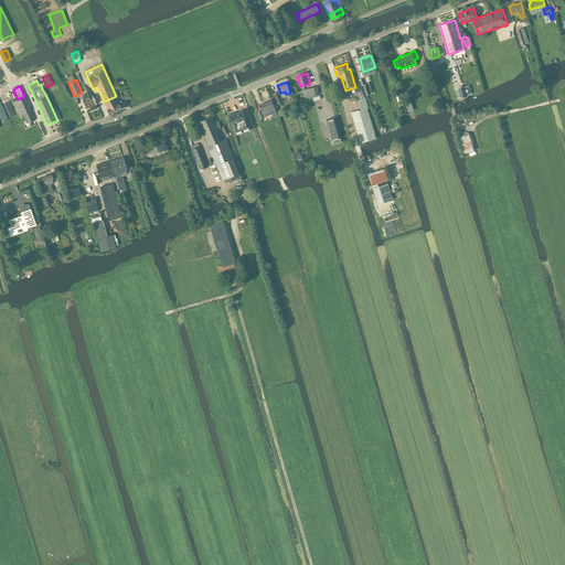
[(305,98),(312,96),(319,95),(317,86),(302,89),(305,98)]
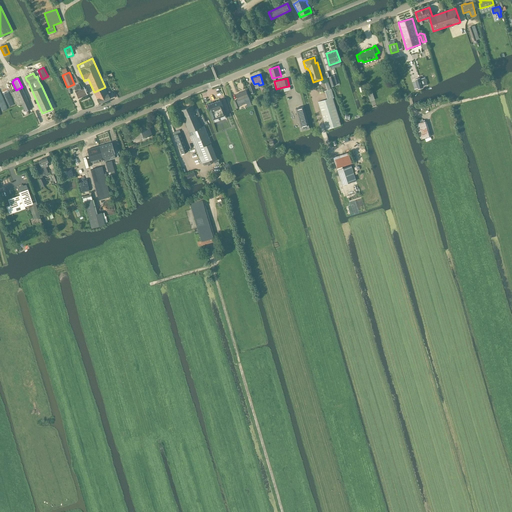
[(415,80),(412,81),(414,89),(418,88),(418,89),(423,87),(423,86),(420,79),(420,78),(415,79),(415,80)]
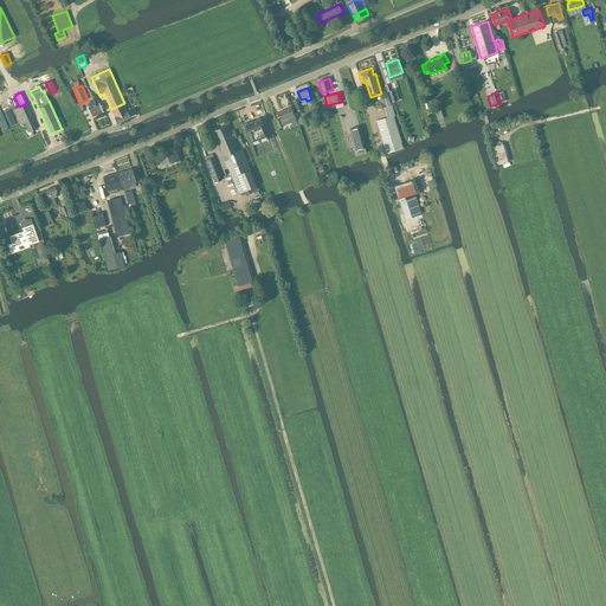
[(385,108),(387,117),(394,116),(395,115),(392,105),(388,96),(385,97),(387,107),(385,108)]
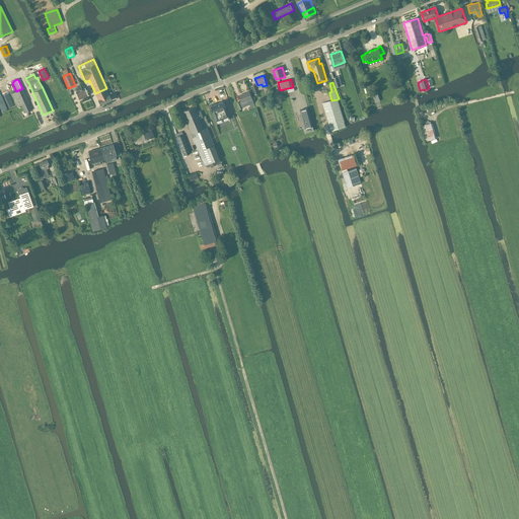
[(75,88),(76,91),(79,99),(88,95),(85,88),(81,89),(80,85),(78,85),(79,87),(75,88)]
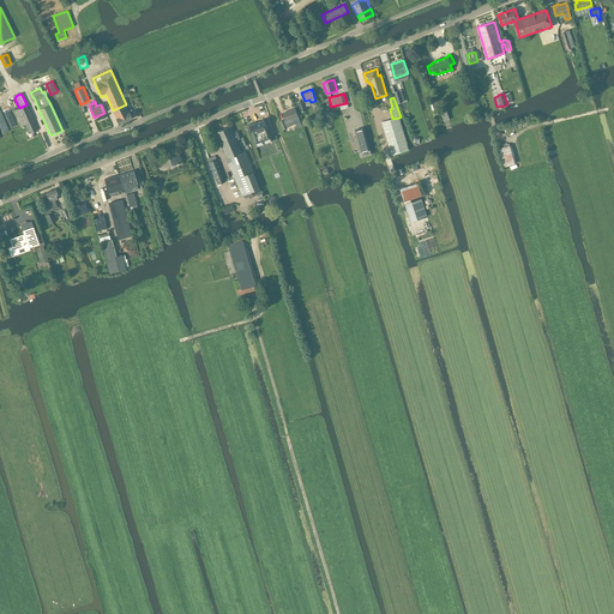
[(126,104),(113,110),(119,124),(132,118),(130,114),(133,113),(131,109),(128,110),(126,104)]
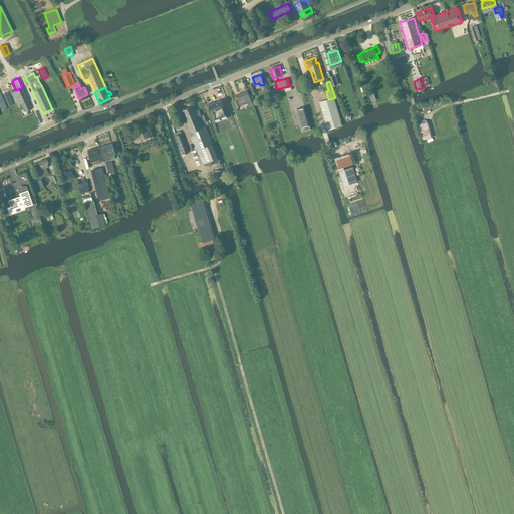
[(240,100),(249,97),(247,90),(237,94),(240,100)]
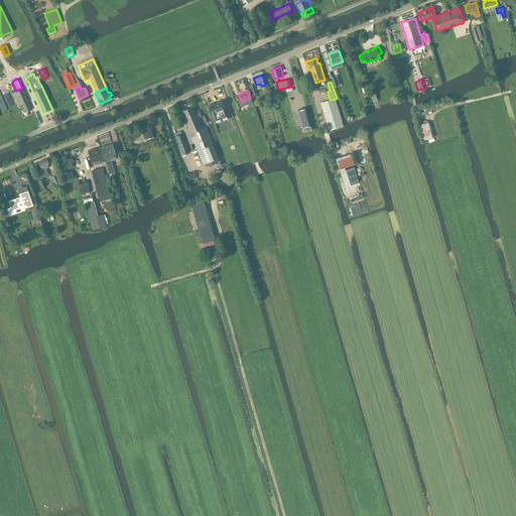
[(25,97),(15,101),(17,106),(22,104),(28,101),(25,97)]
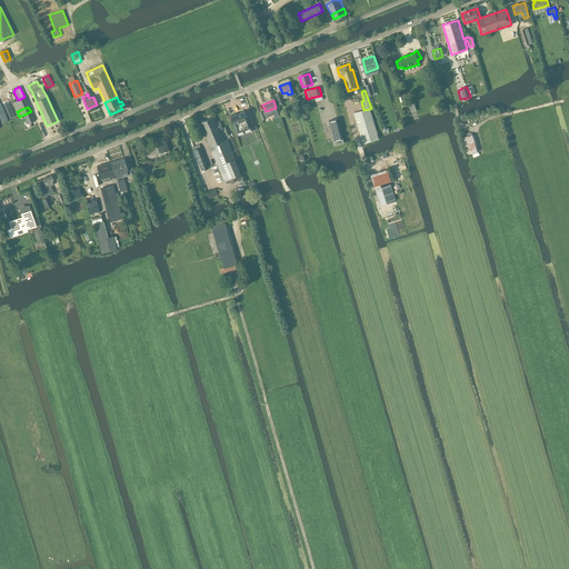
[(379,139),(370,109),(363,110),(353,113),(362,143),(379,139)]
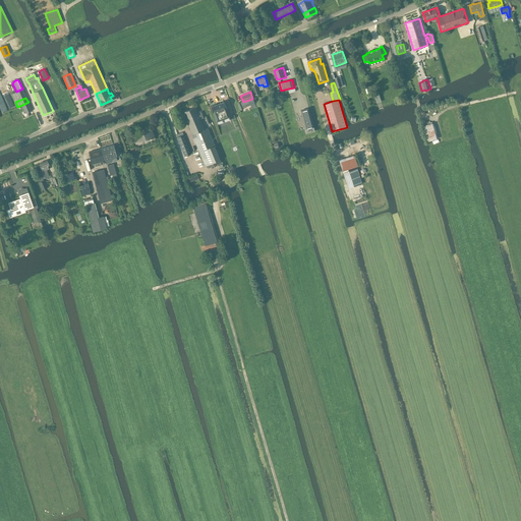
[(29,102),(22,105),(26,113),(32,110),(29,102)]
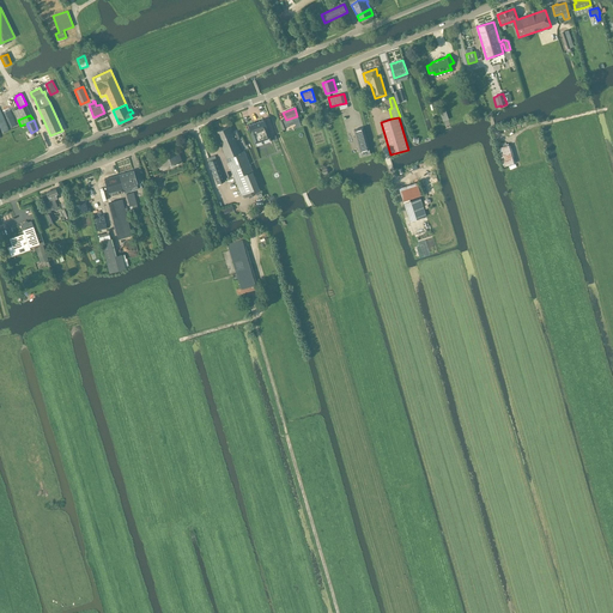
[(267,127),(263,120),(248,125),(250,133),(255,146),(271,141),(266,127),(267,127)]
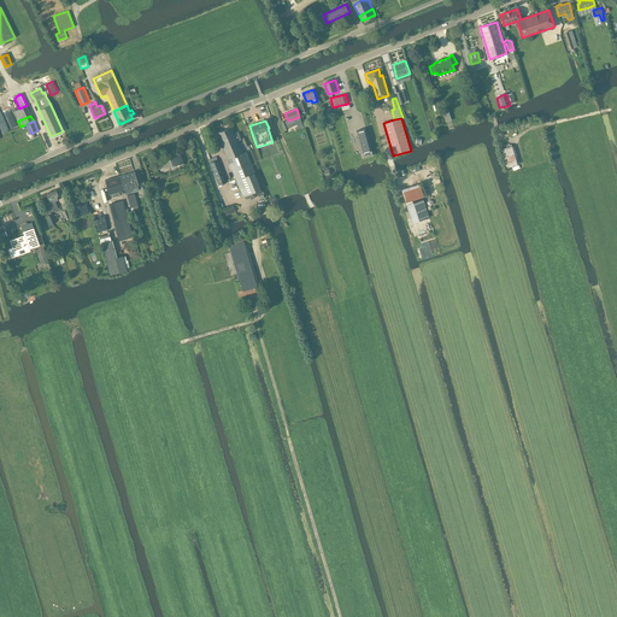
[(217,133),(228,159),(242,153),(240,146),(236,147),(235,142),(238,141),(240,140),(238,133),(234,135),(230,127),(217,133)]
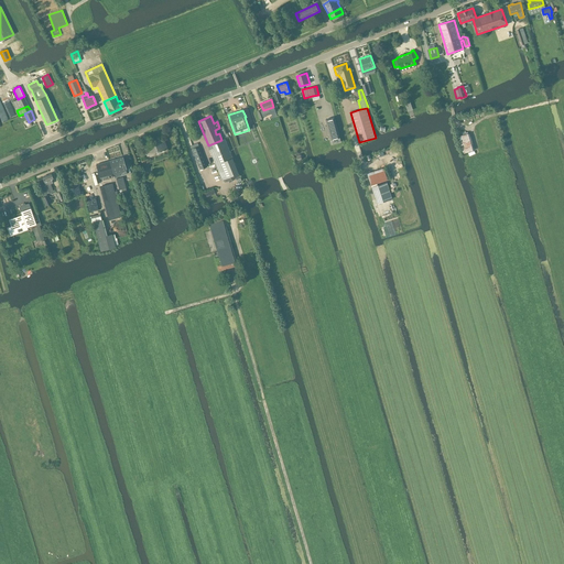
[(335,118),(326,120),(332,139),(340,137),(335,118)]
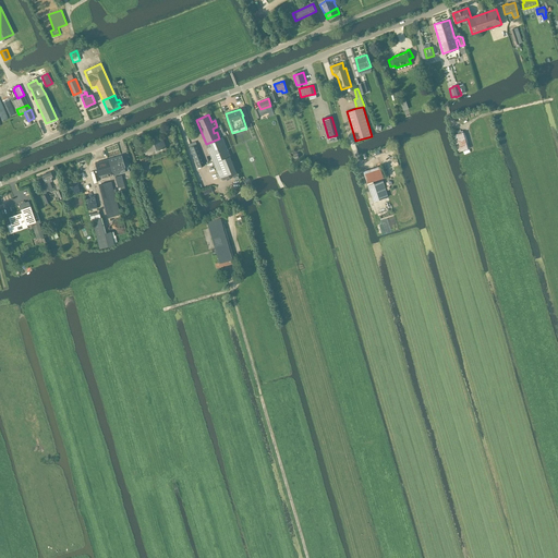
[(206,144),(205,144),(219,178),(220,178),(235,171),(222,137),(219,138),(206,144)]
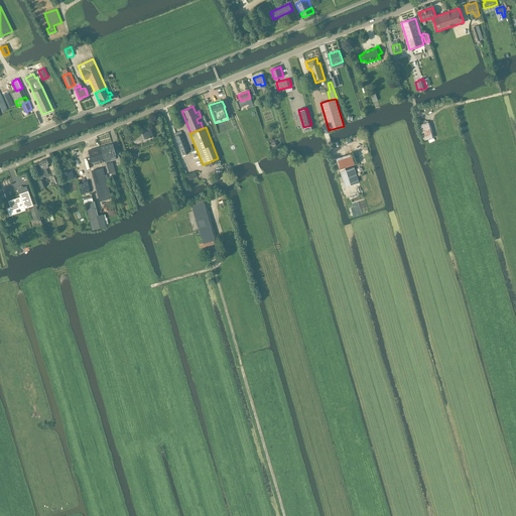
[(135,143),(153,136),(150,129),(147,130),(146,128),(144,130),(144,131),(132,136),(135,143)]
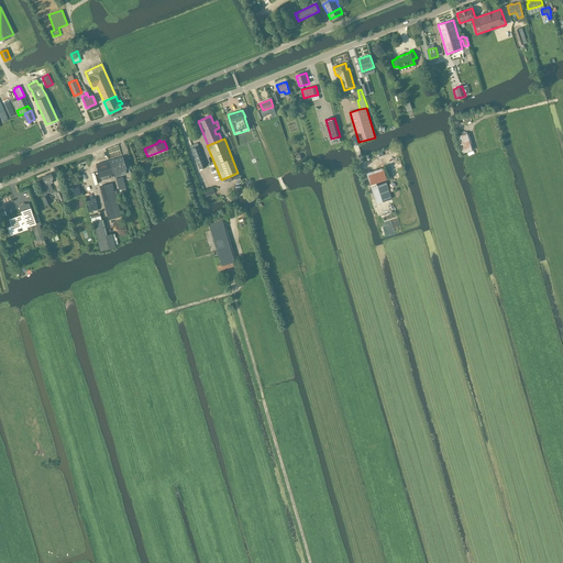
[(199,169),(207,166),(198,145),(191,148),(199,169)]
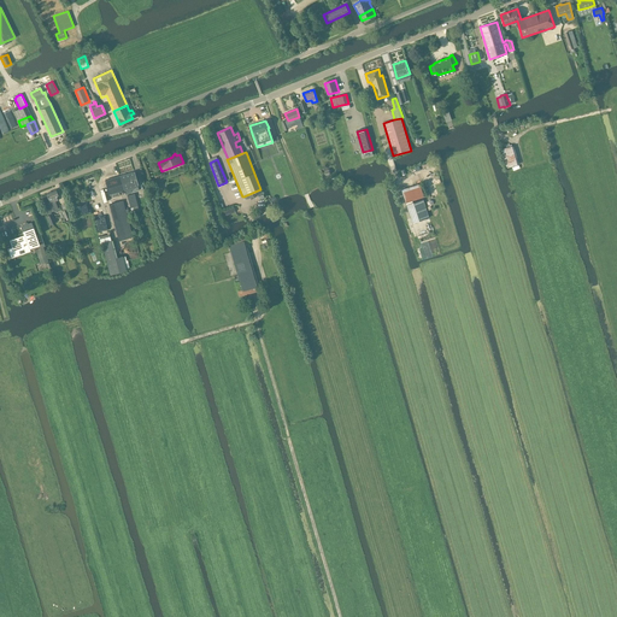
[(134,171),(105,180),(109,194),(110,194),(111,194),(119,192),(137,187),(137,186),(139,184),(134,171)]
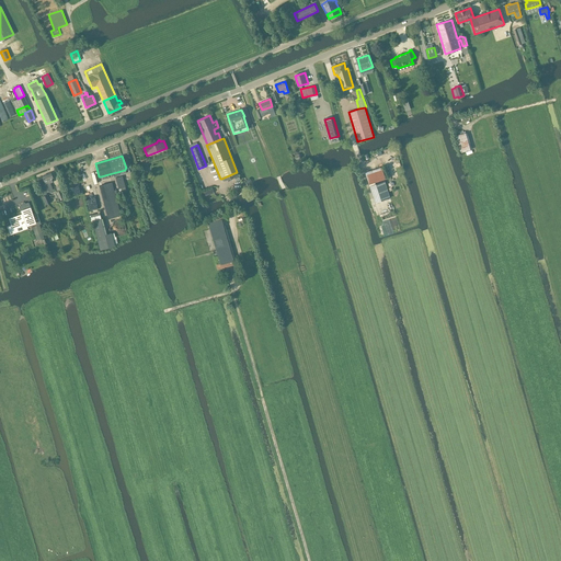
[(52,179),(53,178),(50,172),(42,175),(45,184),(41,185),(44,193),(46,193),(53,190),(49,183),(53,182),(52,179)]
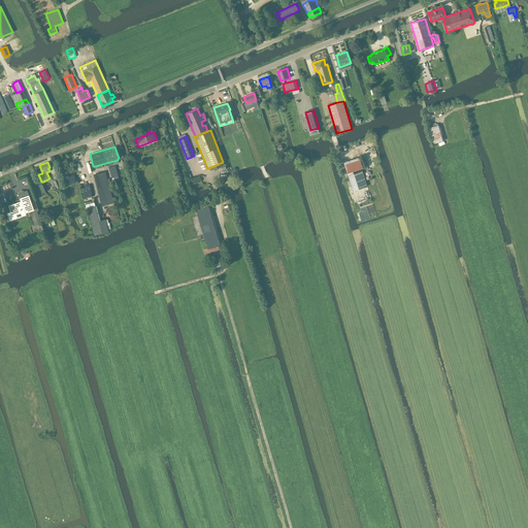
[(116,165),(108,167),(111,177),(118,176),(116,165)]
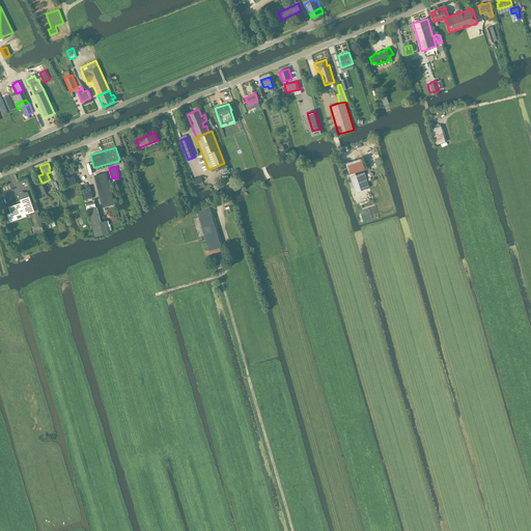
[(364,171),(351,175),(356,191),(369,187),(364,171)]
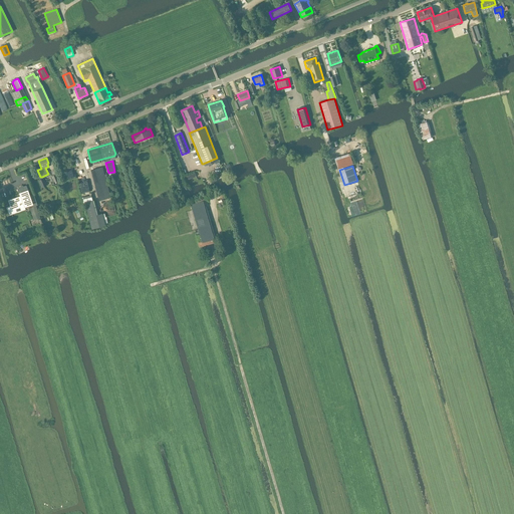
[(98,200),(110,197),(102,167),(90,171),(98,200)]
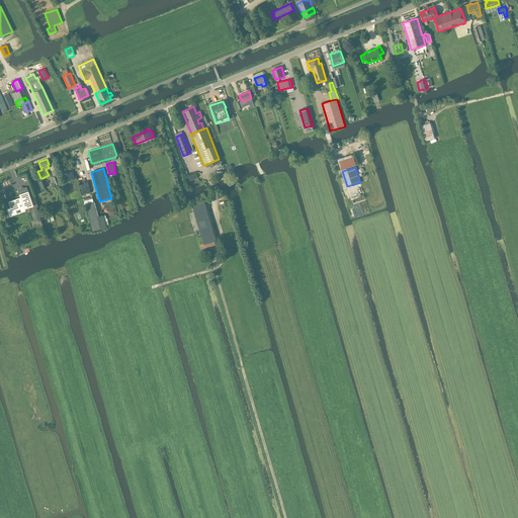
[(31,202),(27,191),(26,187),(23,188),(22,187),(21,187),(21,189),(18,190),(20,197),(8,201),(11,210),(24,206),(24,208),(32,205),(33,207),(37,206),(35,200),(31,202)]
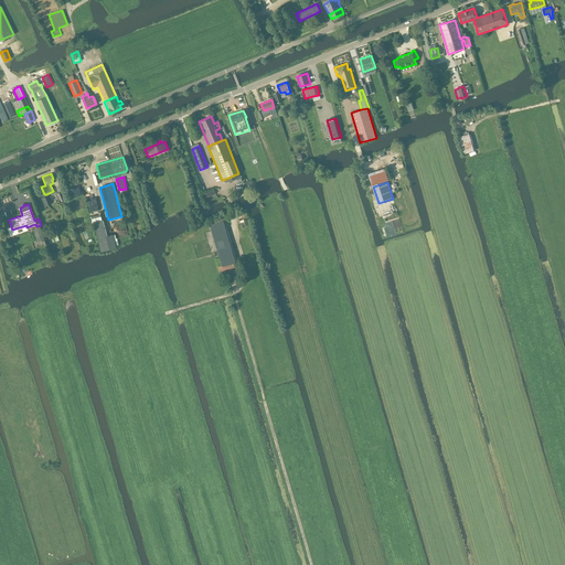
[(225,221),(224,216),(210,221),(211,225),(210,225),(222,265),(217,266),(219,272),(236,267),(235,262),(225,226),(227,226),(226,221),(225,221)]
